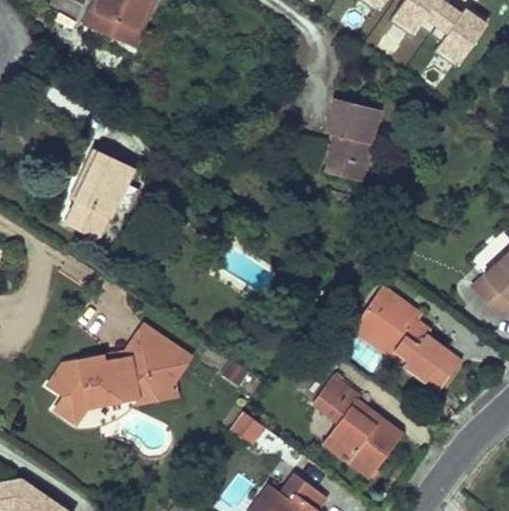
[(95,0),(85,26),(127,43),(133,28),(138,30),(151,0),(95,0)]
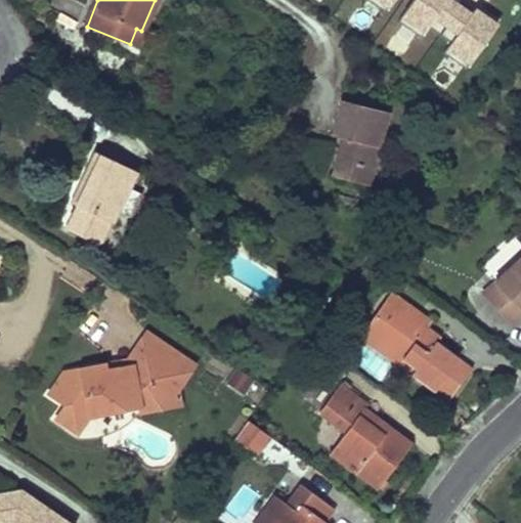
[(136,29),(130,44),(141,49),(161,0),(155,0),(141,31),(136,29)]
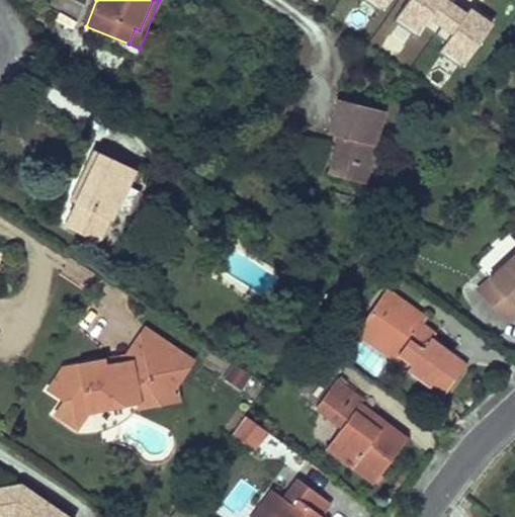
[(362,0),(383,13),(392,0),(362,0)]
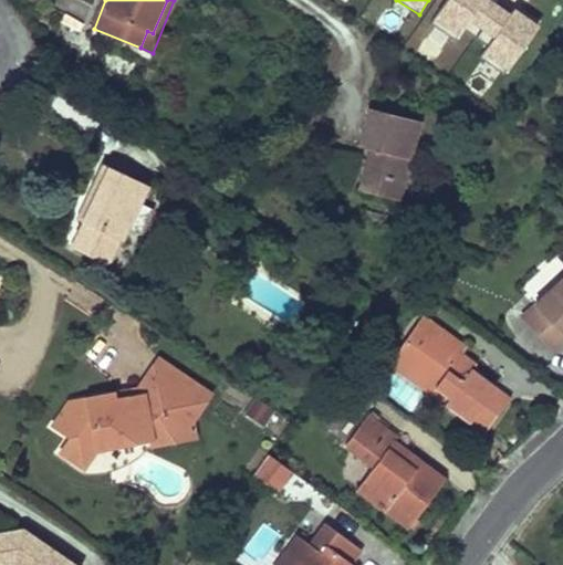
[(439,45),(514,75),(541,9),(518,0),(441,0),(428,35),(441,41),(439,45)]
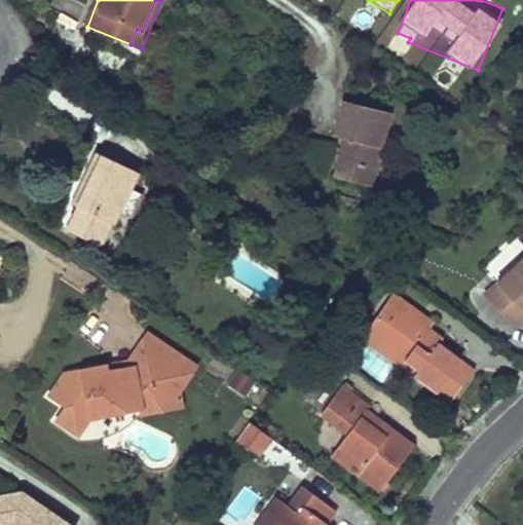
[(391,113),(345,101),(336,137),(349,140),(347,147),(344,147),(337,178),(373,187),(391,113)]
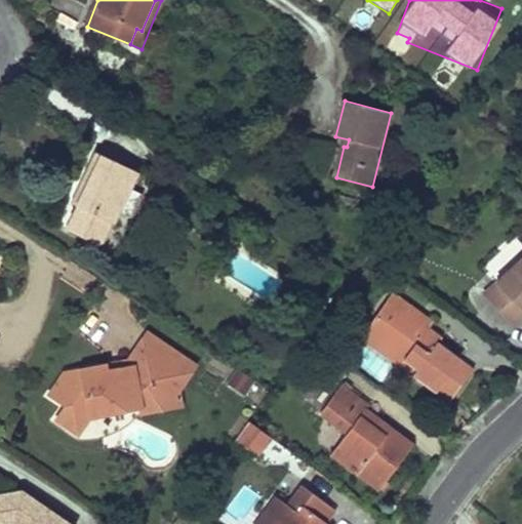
[(138,171),(98,153),(84,182),(87,183),(83,192),(81,190),(74,204),(81,207),(70,230),(102,245),(113,222),(115,223),(138,171)]
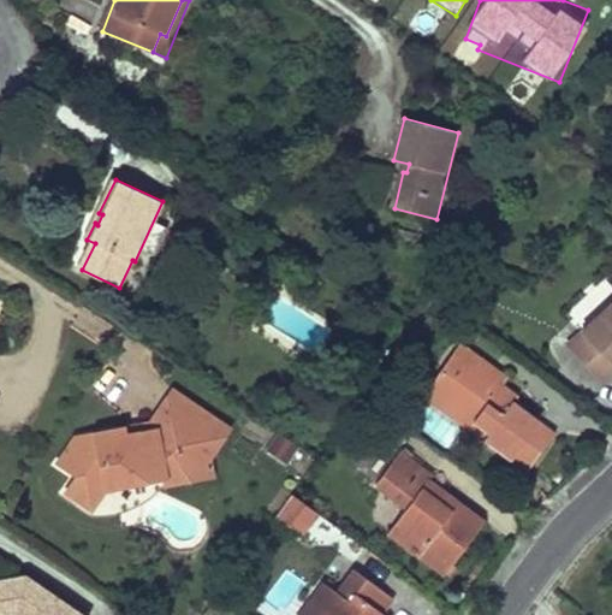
[(611,307),(570,346),(605,383),(611,377),(611,307)]
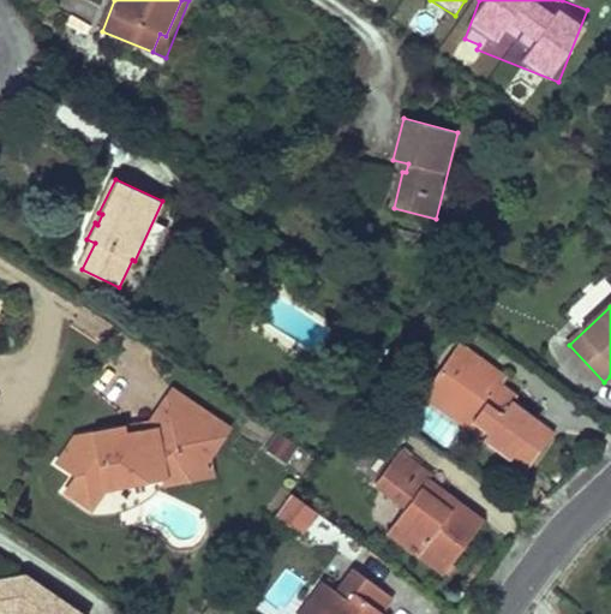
[(479,358),(461,345),(448,362),(467,375),(479,358)]
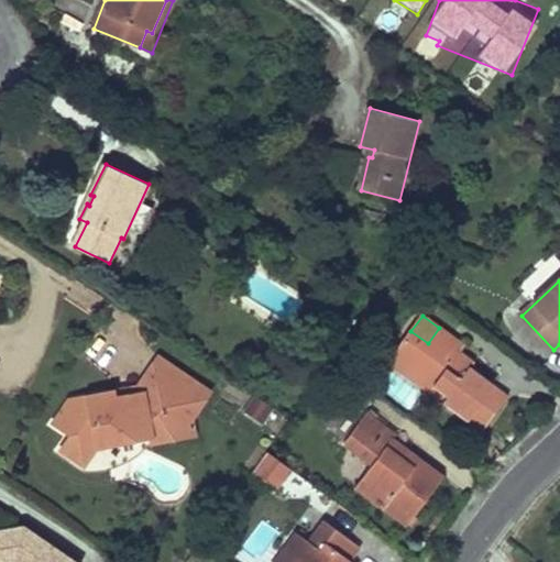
[(465,346),(439,328),(428,343),(410,331),(390,360),(408,374),(415,364),(438,381),(436,385),(450,395),(446,401),(486,430),(509,398),(471,371),(475,364),(461,353),(465,346)]
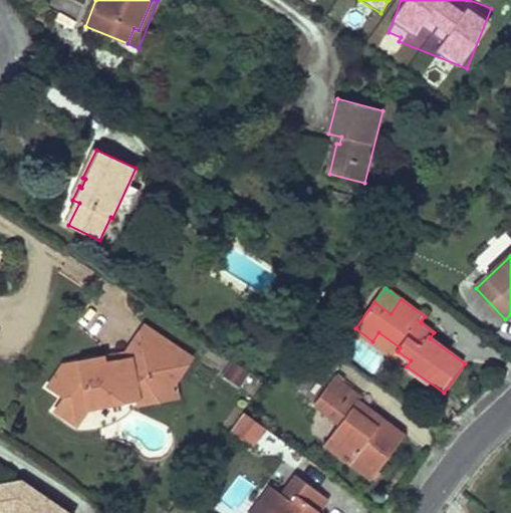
[(77,427),(88,411),(139,401),(136,382),(149,379),(150,390),(176,385),(192,360),(145,329),(129,354),(129,356),(130,362),(106,366),(104,360),(64,367),(49,390),(65,400),(56,413),(77,427)]
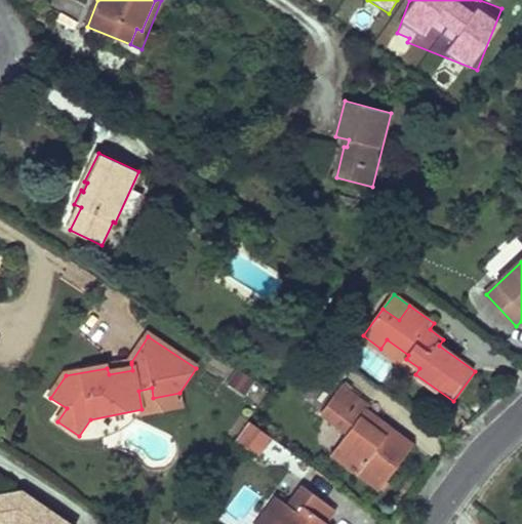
[(408,355),(387,339),(380,349),(415,374),(419,368),(406,359),(408,355)]
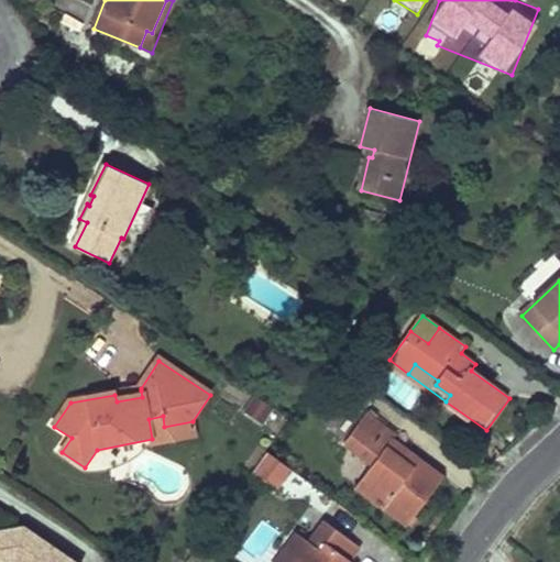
[(141,390),(114,395),(117,401),(142,397),(141,390)]
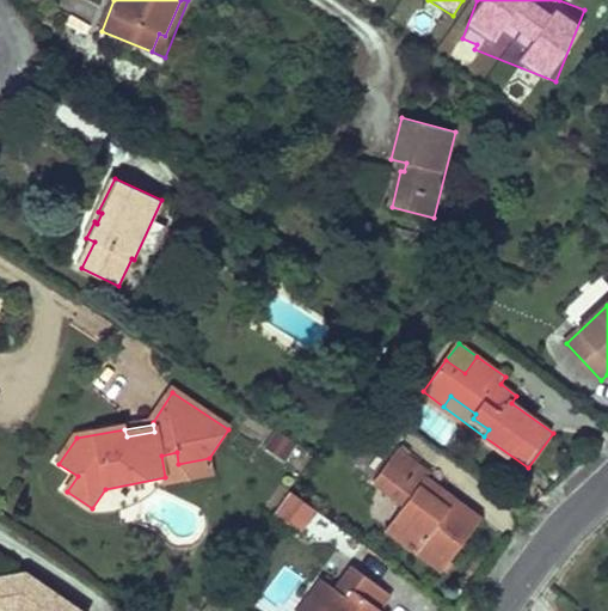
[(264,448),(288,463),(300,443),(276,428),(264,448)]
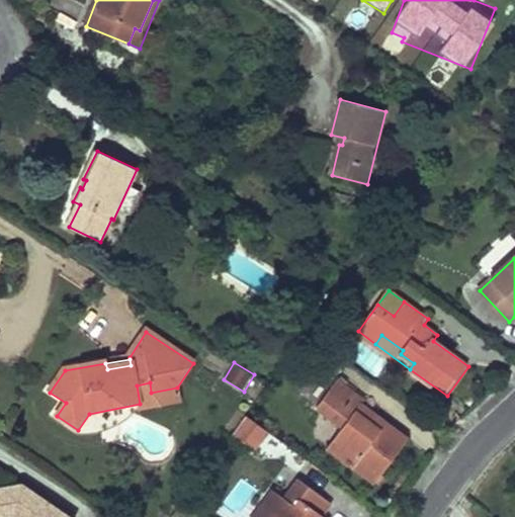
[(380,431),(356,413),(362,406),(365,401),(338,380),(319,408),(345,427),(329,448),(376,483),(408,440),(387,424),(380,431)]
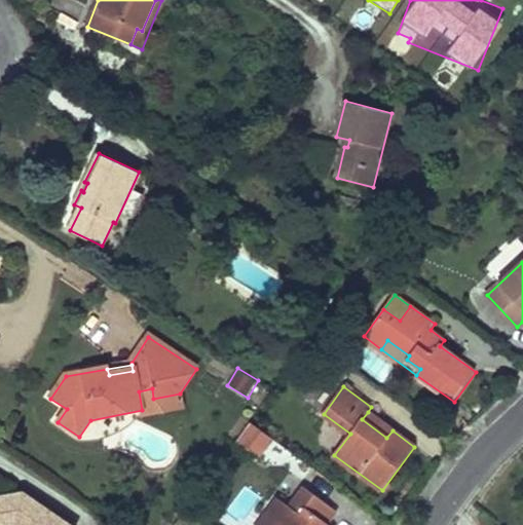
[(139,391),(142,410),(143,417),(183,410),(180,394),(153,399),(152,388),(139,391)]
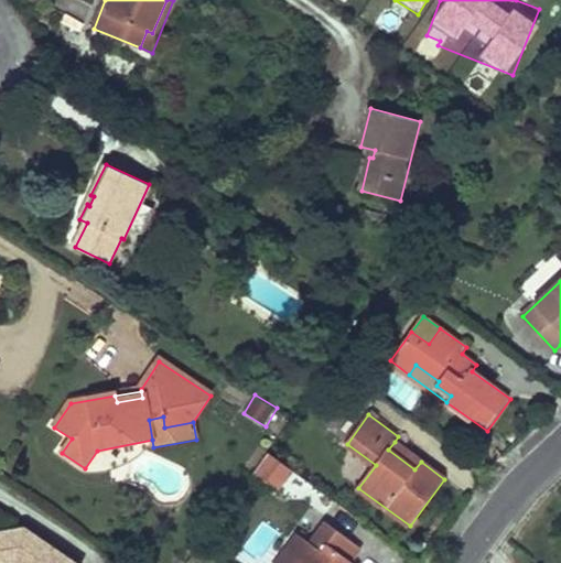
[(421,462),(395,442),(388,450),(414,469),(421,462)]
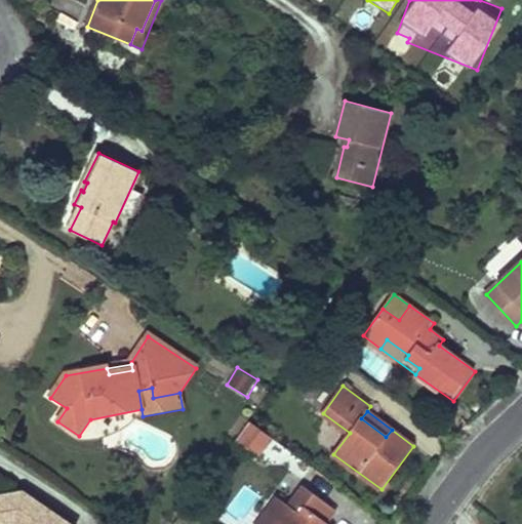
[(263,436),(251,427),(242,439),(254,447),(263,436)]
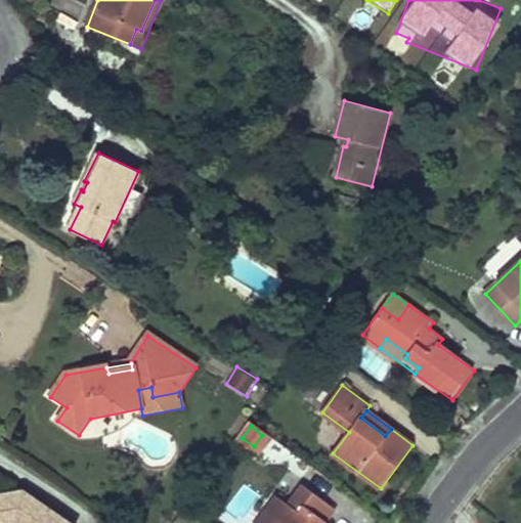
[(337,510),(304,485),(290,505),(277,496),(258,522),(328,522),(337,510)]
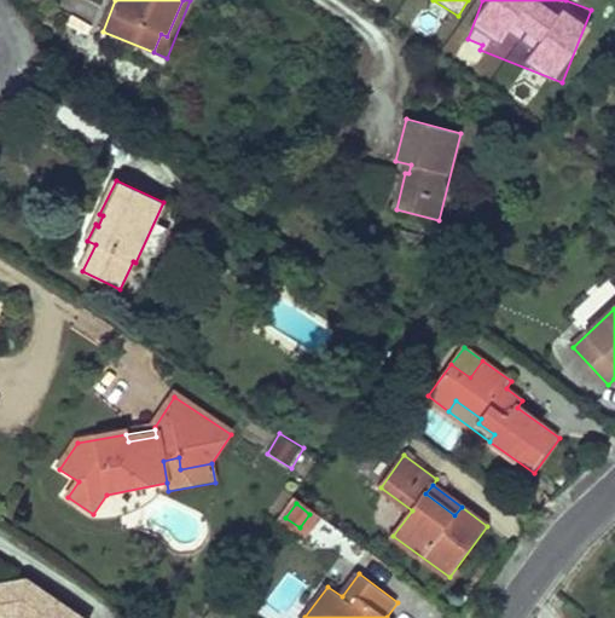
[(83,617),(27,579),(0,584),(0,617),(83,617)]
